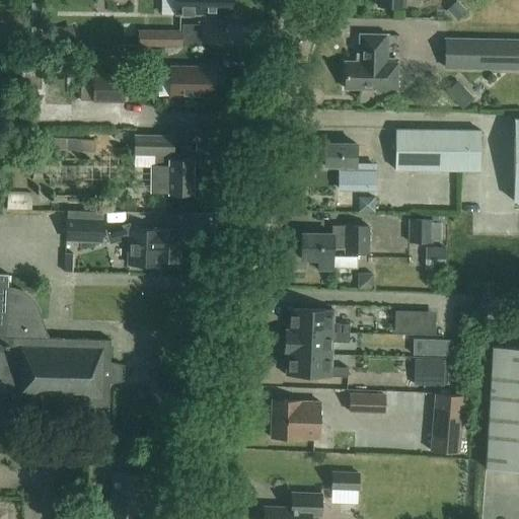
[(198,14),(198,12),(229,12),(229,0),(173,0),(174,13),(198,14)]
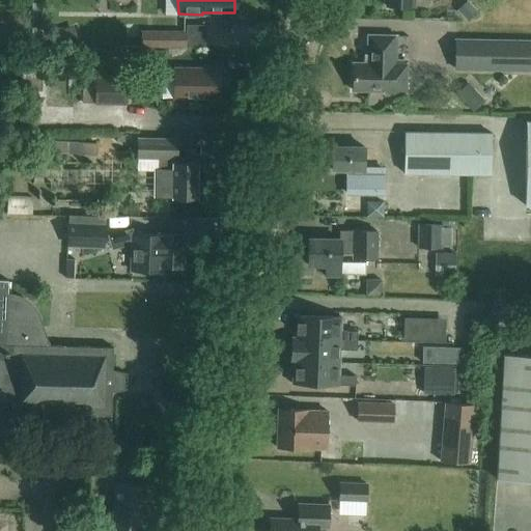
[(32,42),(42,43),(42,27),(32,27),(32,42)]
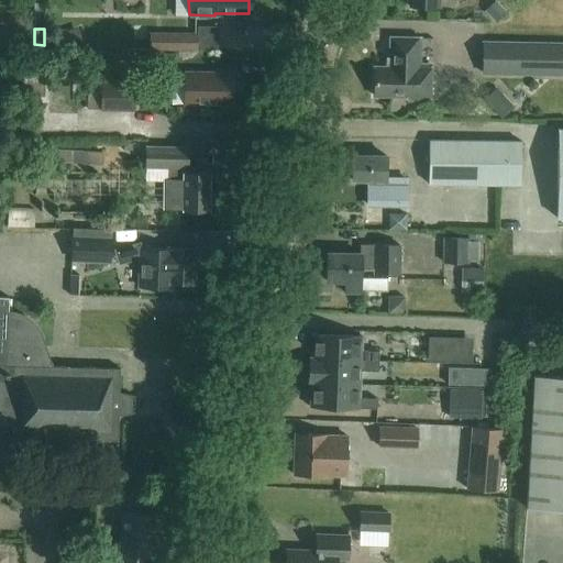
[(167,33),(168,50),(198,51),(198,33),(167,33)]
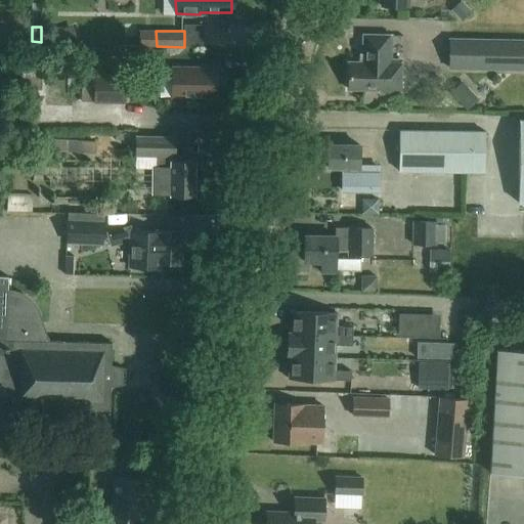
[(399,93),(400,59),(389,59),(390,35),(362,34),(361,61),(347,61),(347,88),(380,89),(379,92),(399,93)]
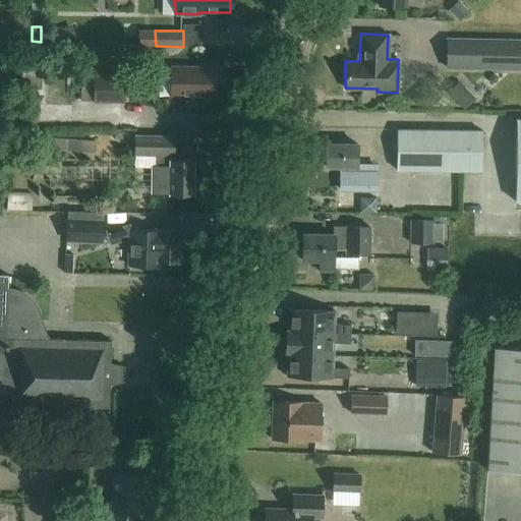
[(520,39),(446,38),(445,68),(520,70),(520,39)]
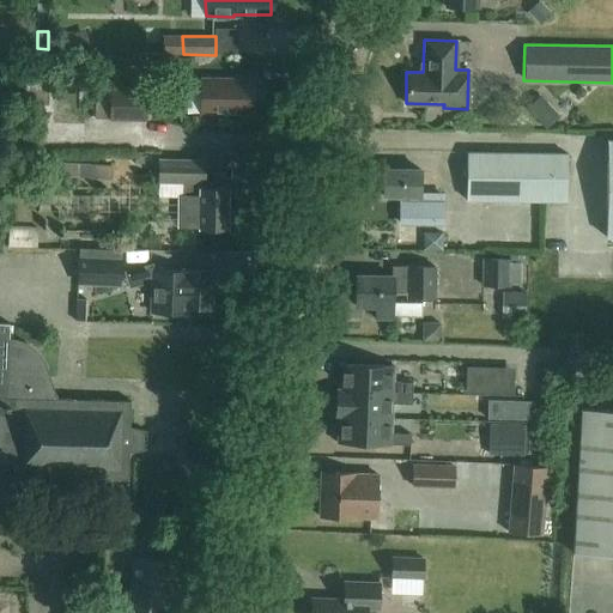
[(199,92),(199,113),(250,114),(252,78),(199,77),(199,79),(183,78),(183,92),(199,92)]
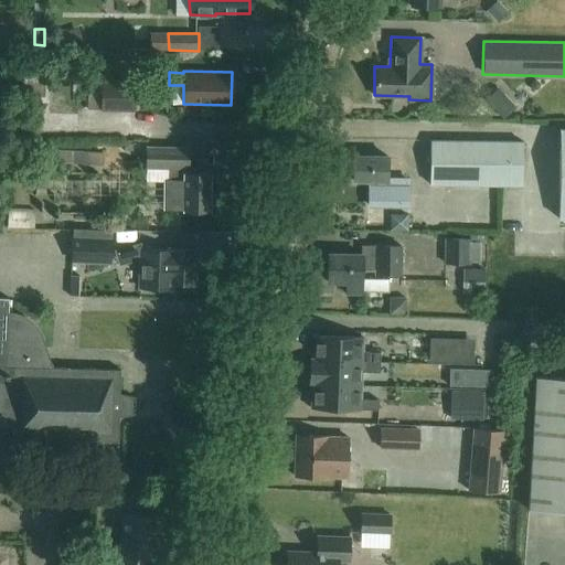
[(99,81),(99,109),(134,110),(134,82),(99,81)]
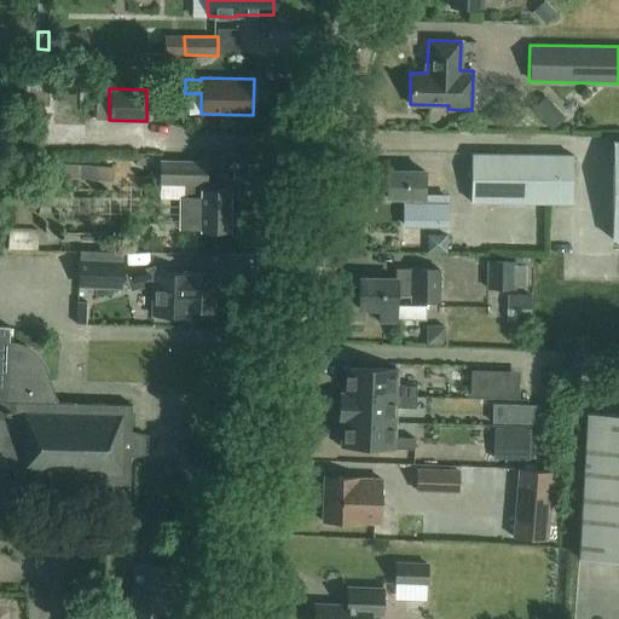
[(571,203),(572,155),(472,154),(472,201),(571,203)]
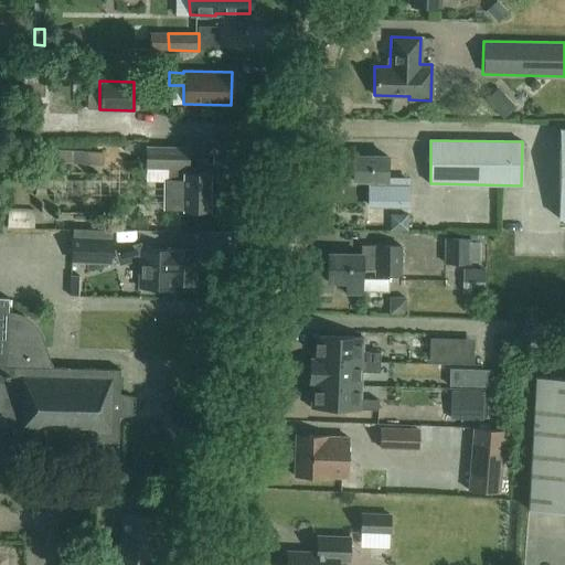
[(167,182),(182,182),(182,210),(208,210),(208,174),(183,174),(183,169),(185,169),(185,147),(145,147),(145,168),(167,169),(167,182)]
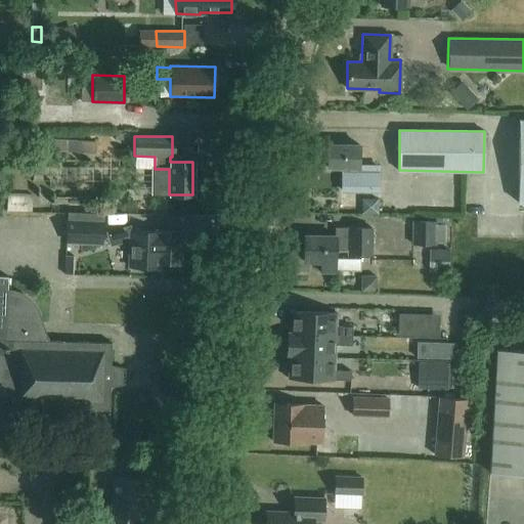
[(59,147),(68,147),(68,151),(96,153),(96,140),(59,139),(59,147)]
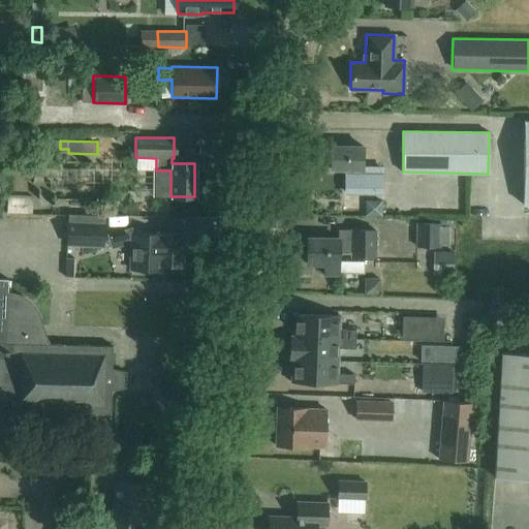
[(330,168),(346,168),(346,187),(381,188),(381,167),(362,167),(363,146),(331,145),(330,168)]
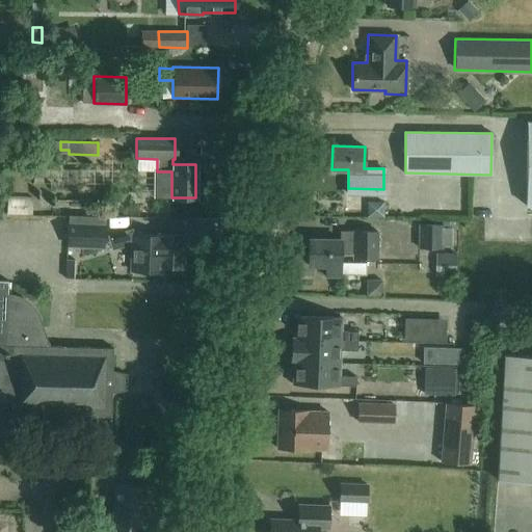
[(450,202),(450,215),(468,215),(468,203),(450,202)]
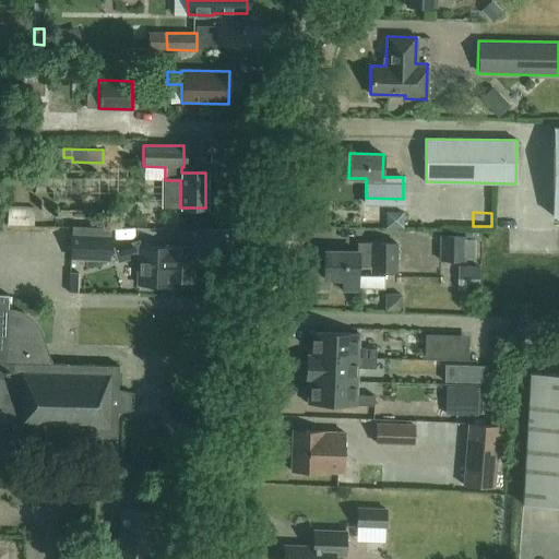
[(72,235),(71,259),(109,261),(111,237),(72,235)]
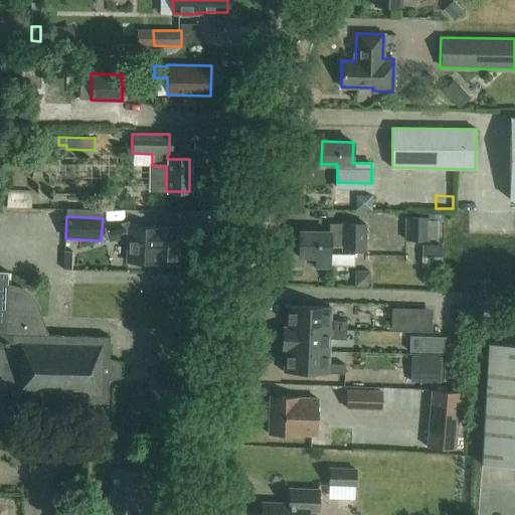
[(438,220),(430,219),(430,216),(405,216),(404,240),(430,240),(430,236),(438,237),(438,220)]
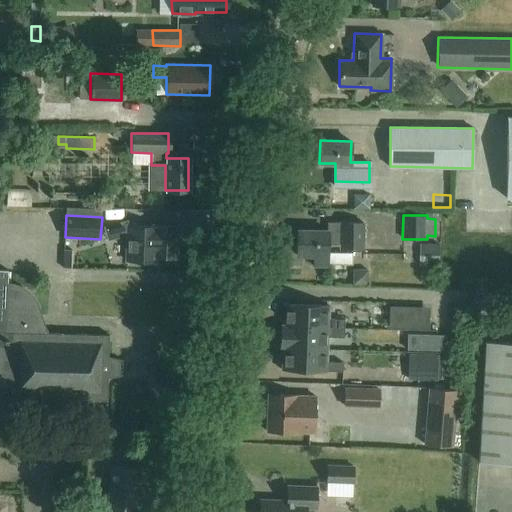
[(295,254),(314,254),(313,266),(327,266),(327,244),(363,244),(364,224),(328,223),(328,230),(296,230),(295,254)]
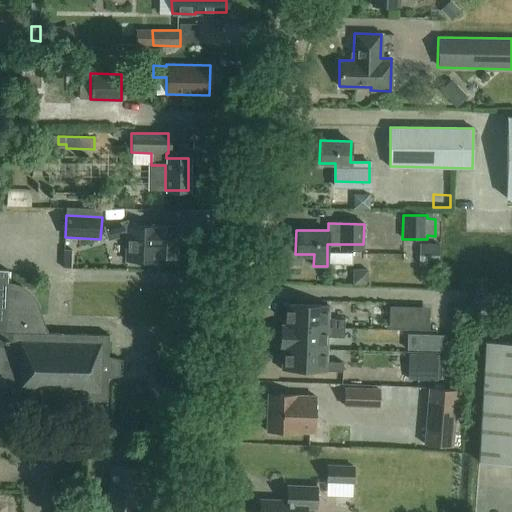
[(175,226),(153,225),(153,226),(126,225),(125,260),(153,261),(153,256),(174,257),(175,226)]
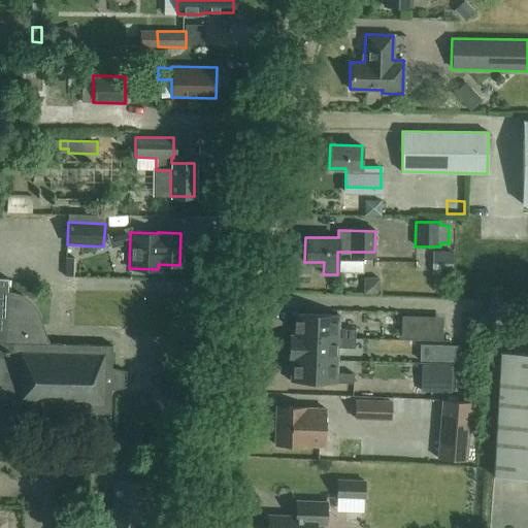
[(396,262),(413,261),(411,243),(395,243),(396,262)]
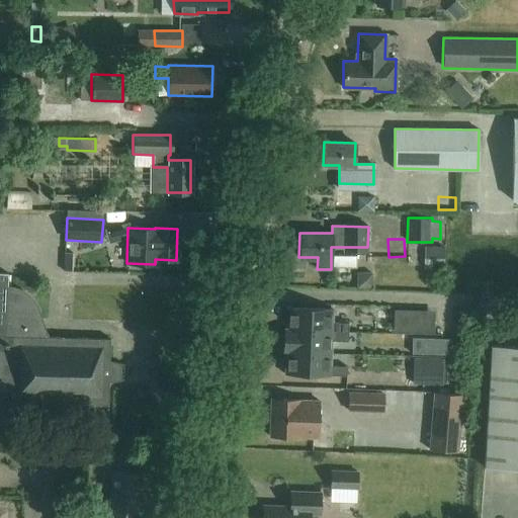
[(431,250),(431,265),(445,265),(445,250),(431,250)]
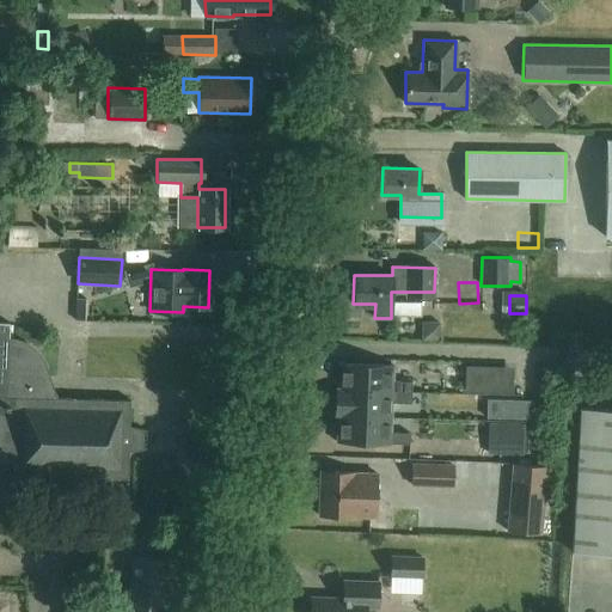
[(129,401),(43,398),(44,386),(49,386),(49,377),(44,375),(44,372),(43,367),(41,362),(40,359),(36,354),(34,352),(34,350),(28,347),(22,343),(16,341),(8,340),(10,323),(0,322),(0,461),(12,465),(12,475),(127,478),(128,453),(144,450),(145,429),(128,427),(129,401)]
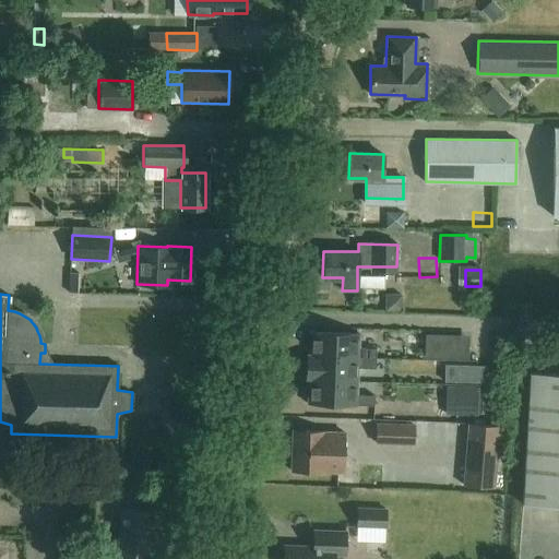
[(359,347),(359,334),(310,332),(309,355),(307,355),(376,358),(376,348),(359,347)]
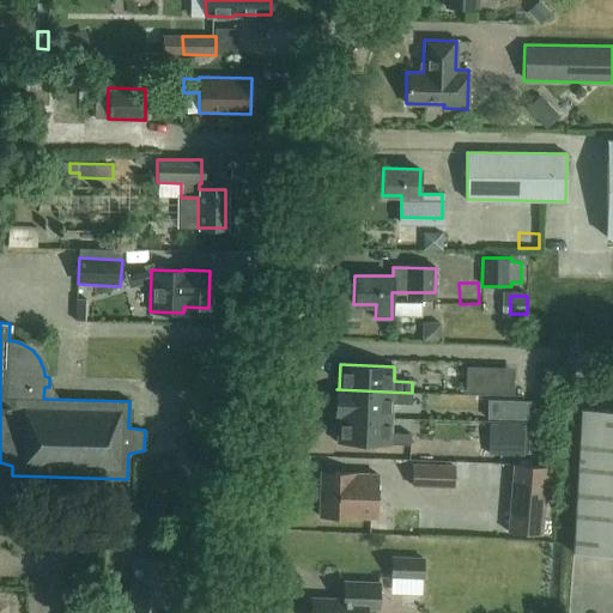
[(412,404),(412,393),(337,389),(335,416),(392,418),(393,402),(412,404)]
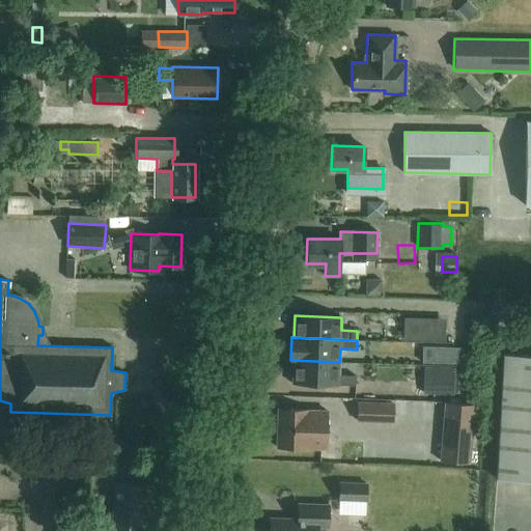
[(530,354),(504,353),(497,478),(530,479),(530,354)]
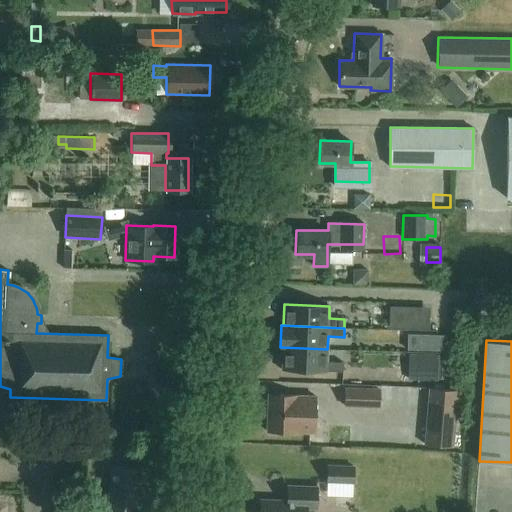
[(327,362),(327,349),(280,347),(280,348),(282,348),(281,369),(342,372),(343,362),(327,362)]
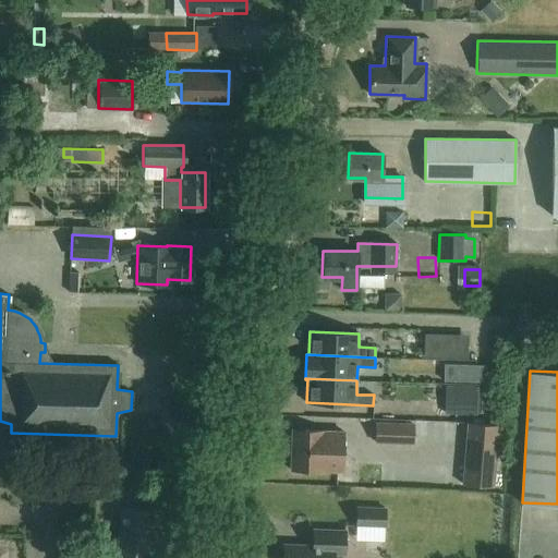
[(444,413),(477,414),(477,386),(445,385),(444,413)]
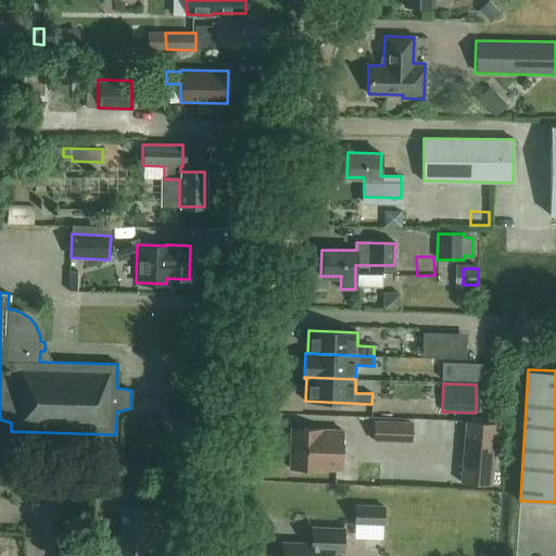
[(412,443),(413,421),(374,419),(373,441),(412,443)]
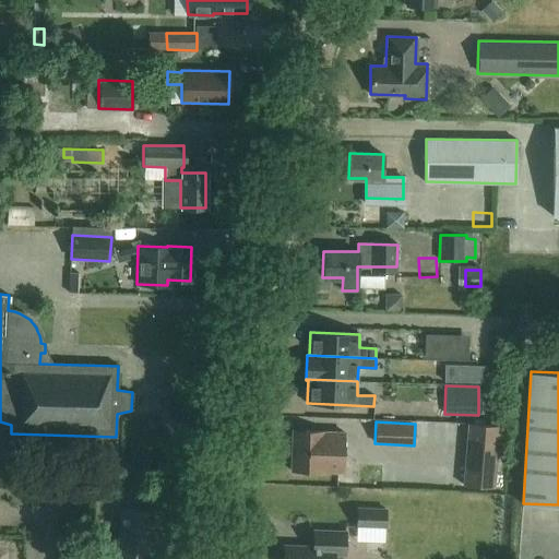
[(464,485),(496,487),(501,427),(470,424),(464,485)]
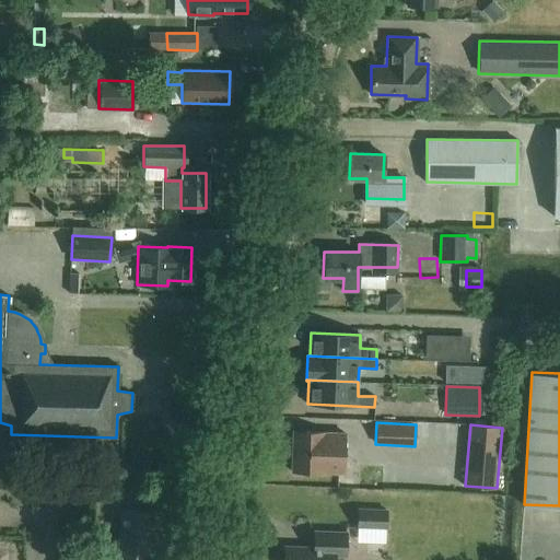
[(292,431),(291,471),(341,474),(343,433),(292,431)]
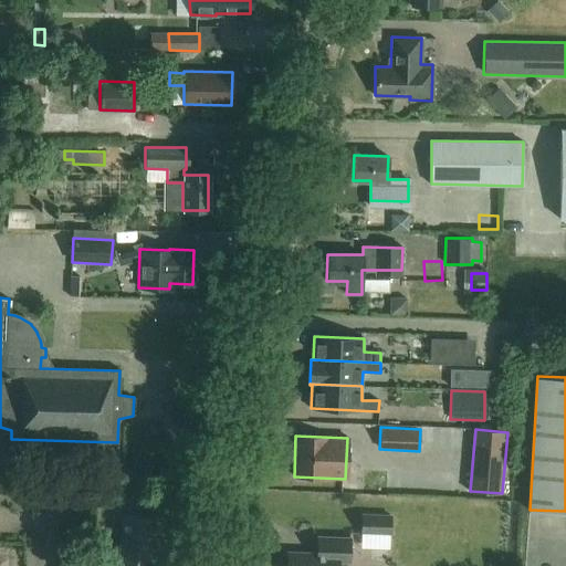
[(362,513),(360,533),(390,534),(391,514),(362,513)]
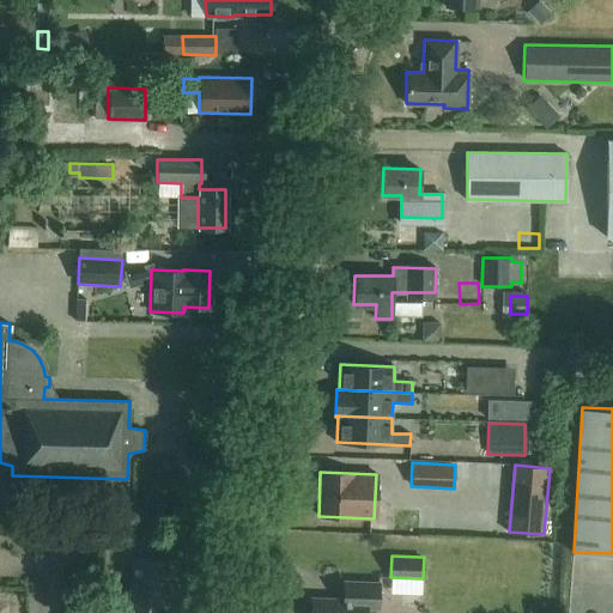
[(170,577),(171,560),(132,557),(127,612),(162,612),(165,577),(170,577)]
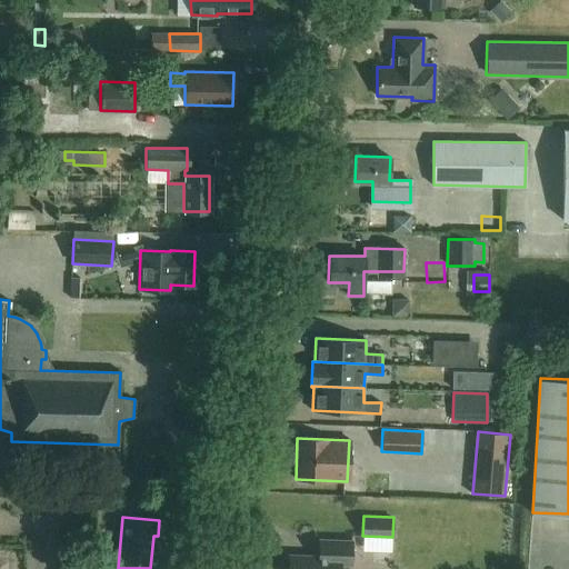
[(338,568),(339,565),(351,566),(352,540),(319,539),(318,556),(288,555),(287,568),(338,568)]
